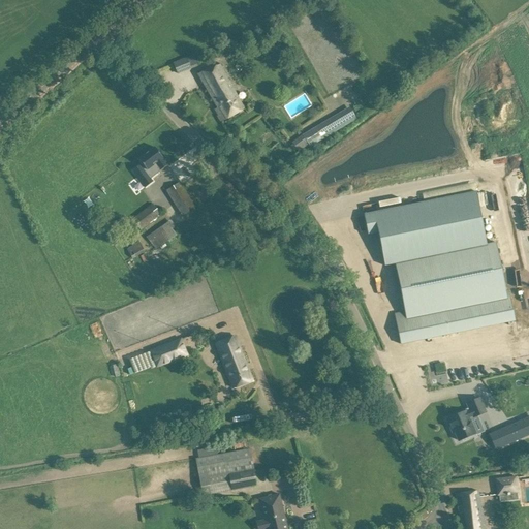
[(191,56),(174,63),(178,73),(195,66),(191,56)]
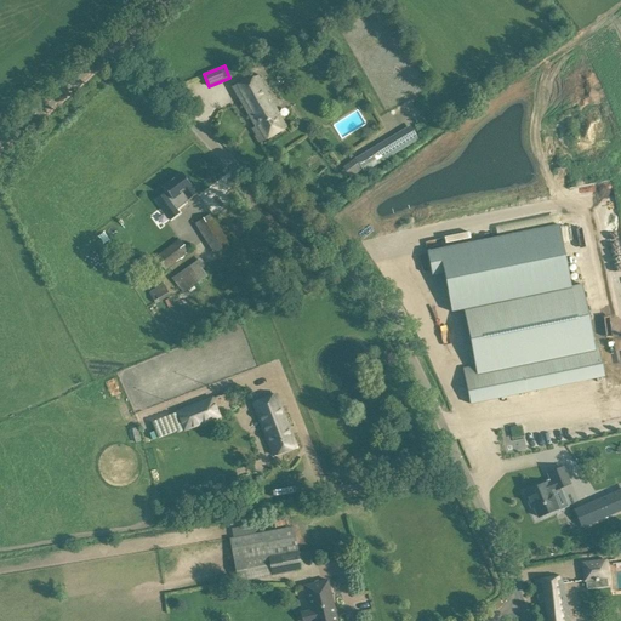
[(260,143),(271,137),(286,129),(255,74),(232,87),(255,127),(252,129),(260,143)]
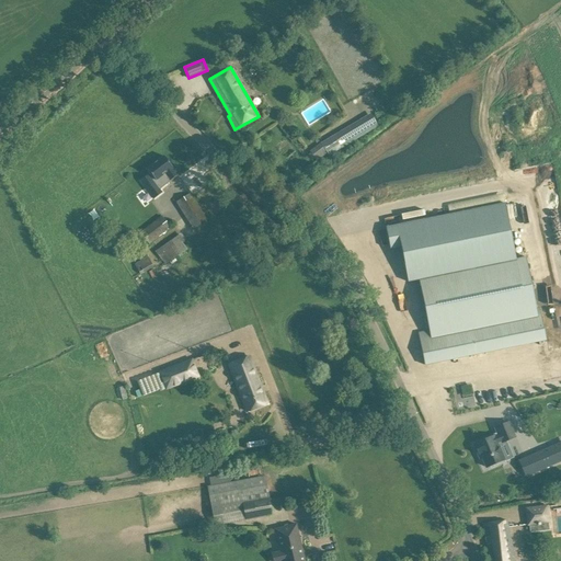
[(370,113),(334,135),(341,147),(345,144),(346,146),(352,142),(350,139),(377,123),(370,113)]
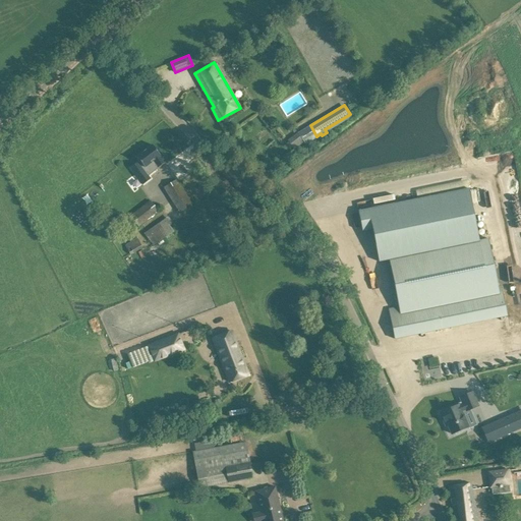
[(304,127),(288,139),(295,148),(311,135),(304,127)]
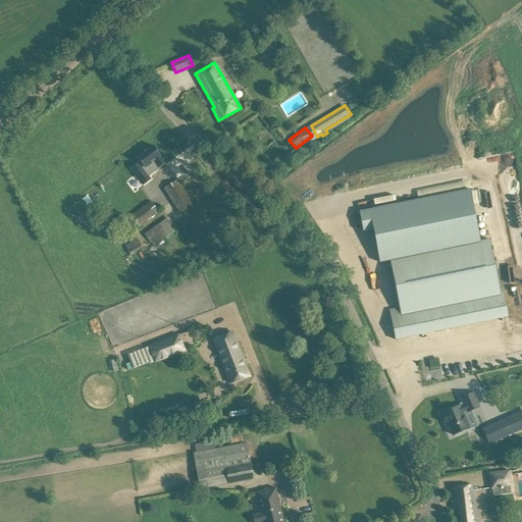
[(139,162),(131,168),(143,185),(151,178),(149,175),(156,169),(155,169),(158,167),(158,168),(165,163),(160,156),(161,156),(153,145),(137,157),(141,162),(140,163),(139,162)]
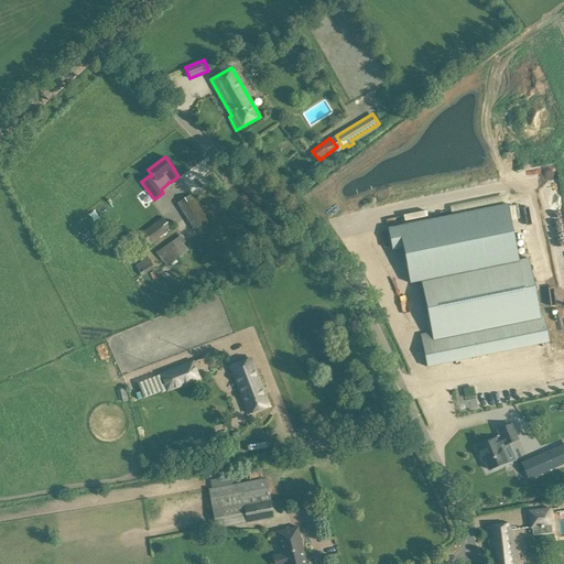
[(177,203),(195,230),(206,223),(188,196),(177,203)]
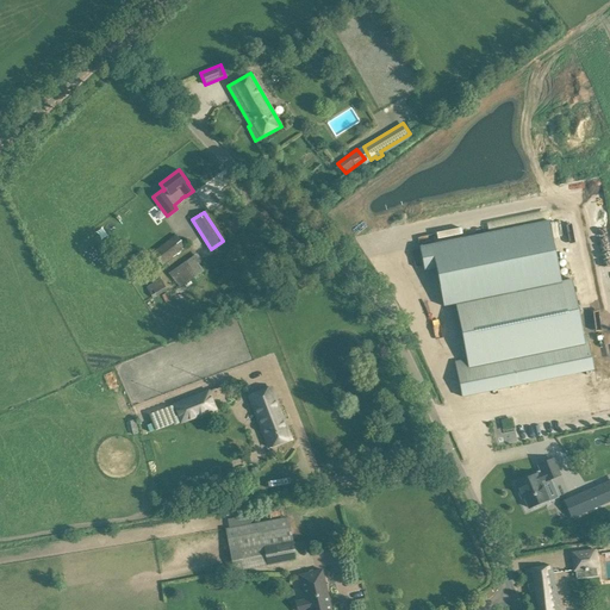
[(572,281),(561,282),(548,221),(419,247),(424,272),(436,269),(443,306),(455,304),(467,360),(455,362),(462,397),(595,371),(587,336),(583,337),(572,281)]
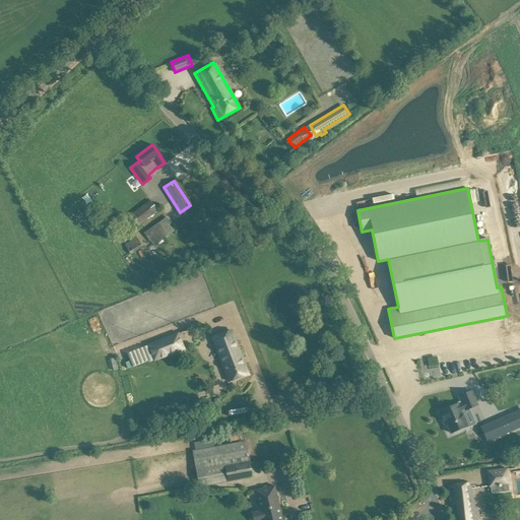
[(138,225),(150,216),(158,210),(150,200),(130,216),(138,225)]
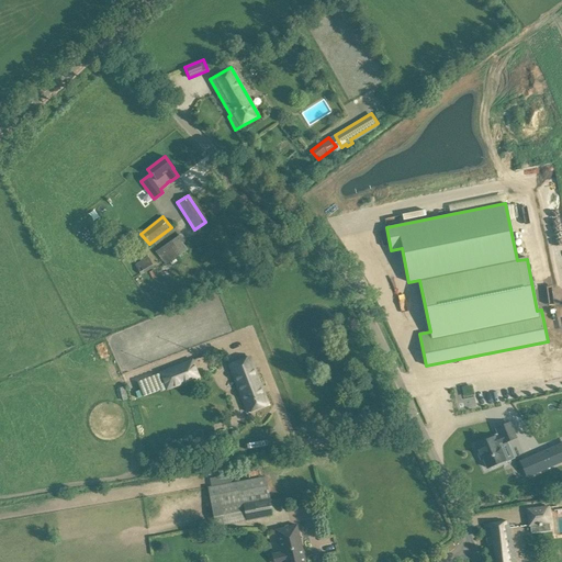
[(183,244),(187,242),(182,234),(155,251),(166,265),(188,249),(183,244)]
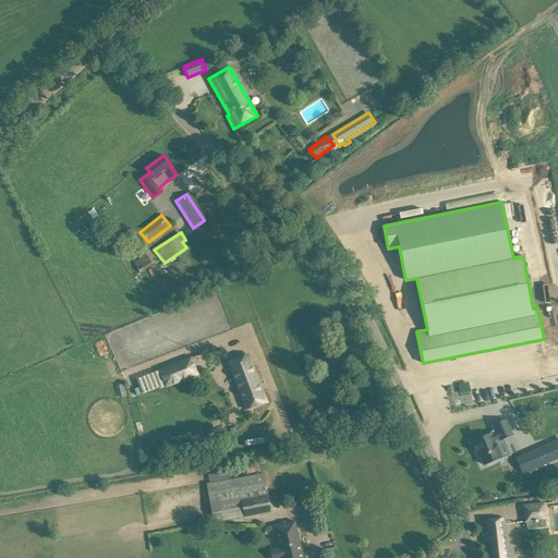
[(140,274),(153,266),(146,255),(133,263),(140,274)]
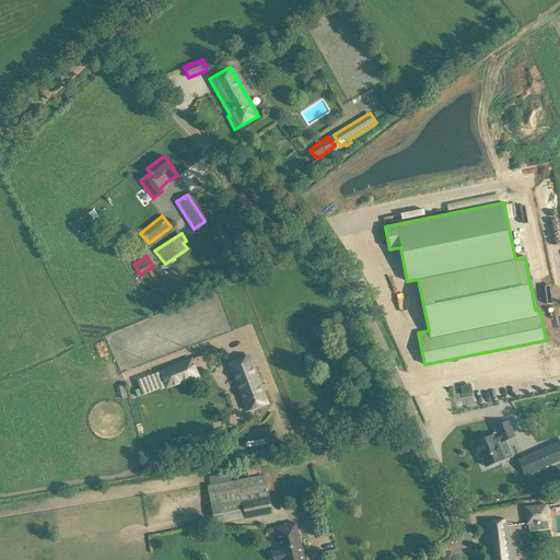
[(267,403),(253,366),(249,356),(229,363),(242,397),(241,398),(245,411),(267,403)]
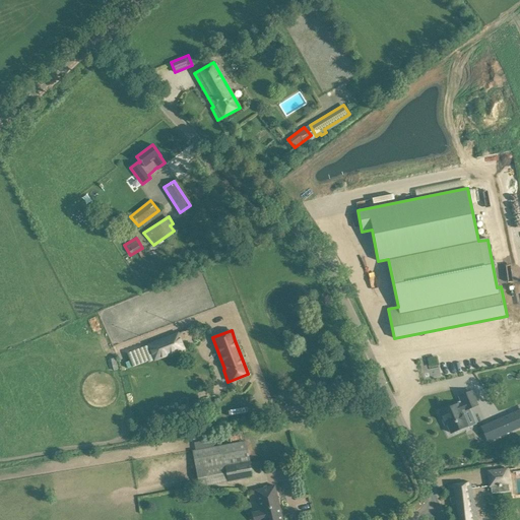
[(153,362),(184,350),(178,332),(146,344),(147,345),(128,352),(133,368),(152,360),(153,362)]
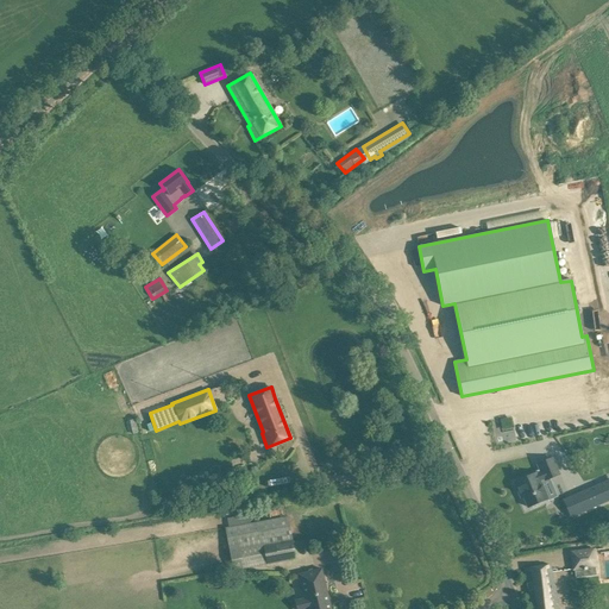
[(493,420),(495,435),(514,432),(512,418),(493,420)]
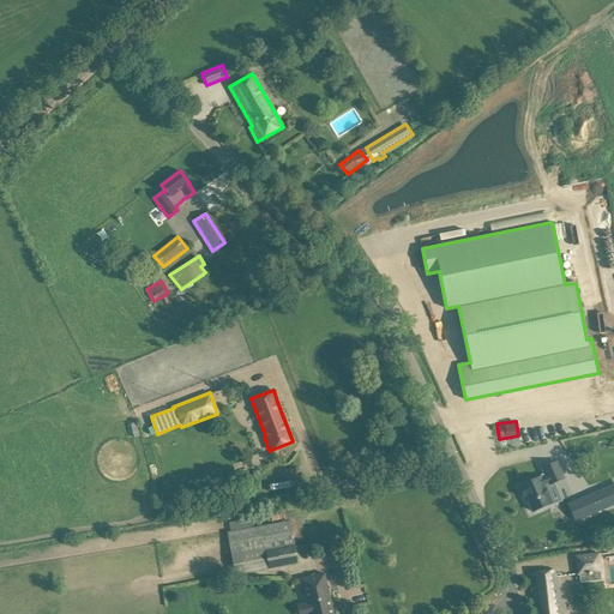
[(564,479),(557,462),(542,469),(546,476),(542,477),(541,477),(519,487),(525,503),(528,501),(533,511),(536,510),(537,511),(543,509),(543,506),(553,503),(545,485),(548,483),(549,485),(564,479)]
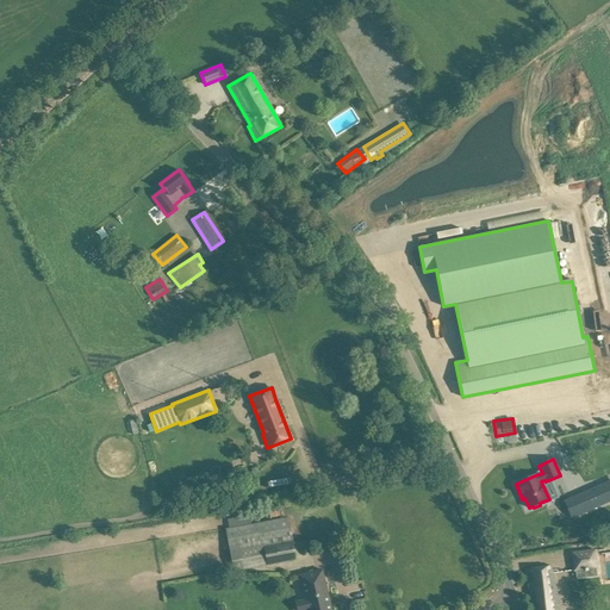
[(609,479),(564,500),(572,520),(609,502),(609,479)]
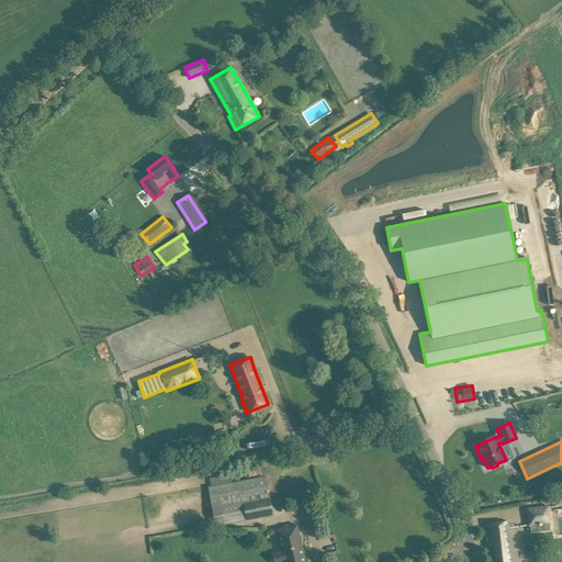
[(272,515),(267,486),(265,476),(209,486),(215,526),(223,525),(272,515)]
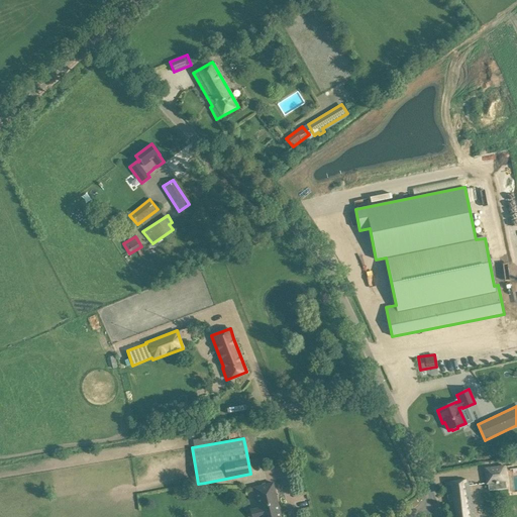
[(506,464),(484,468),(486,485),(508,482),(506,464)]
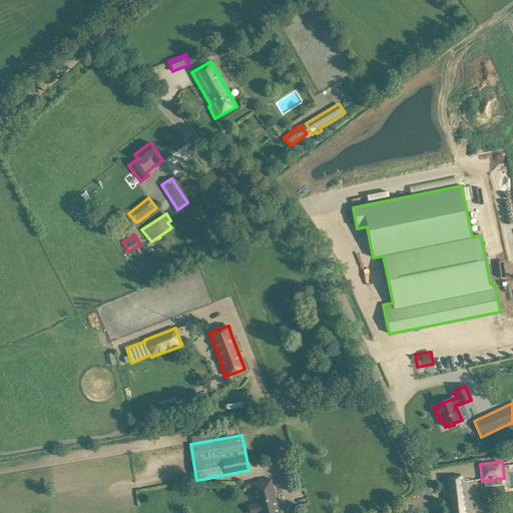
[(447,512),(470,512),(463,475),(441,479),(447,512)]
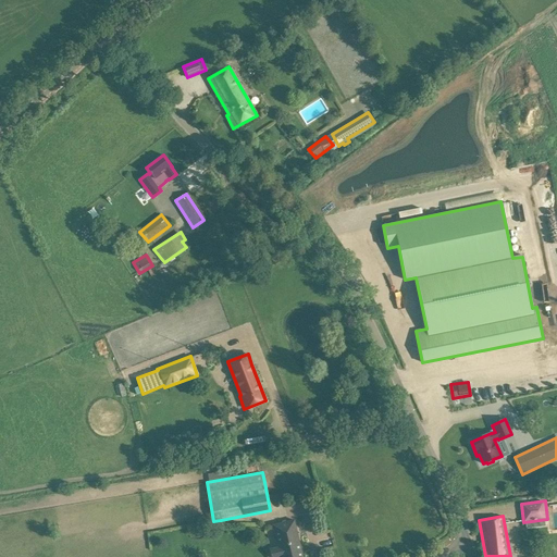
[(302,556),(294,520),(273,525),(280,556),(302,556)]
